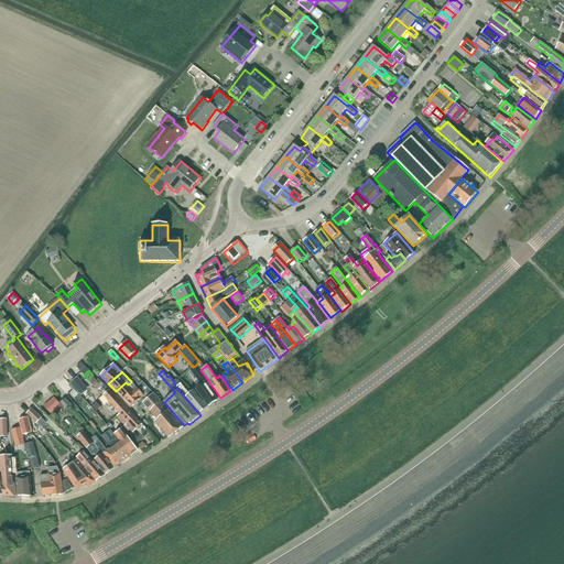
[(88,379),(95,387),(98,382),(91,376),(88,379)]
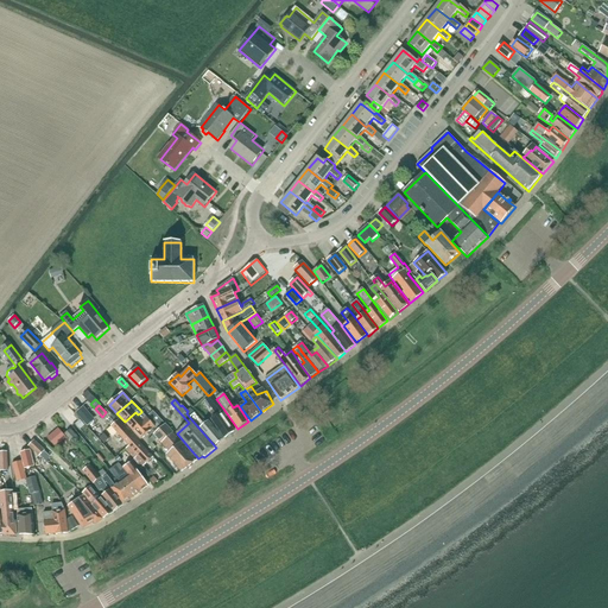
[(84,407),(76,413),(88,428),(95,420),(84,407)]
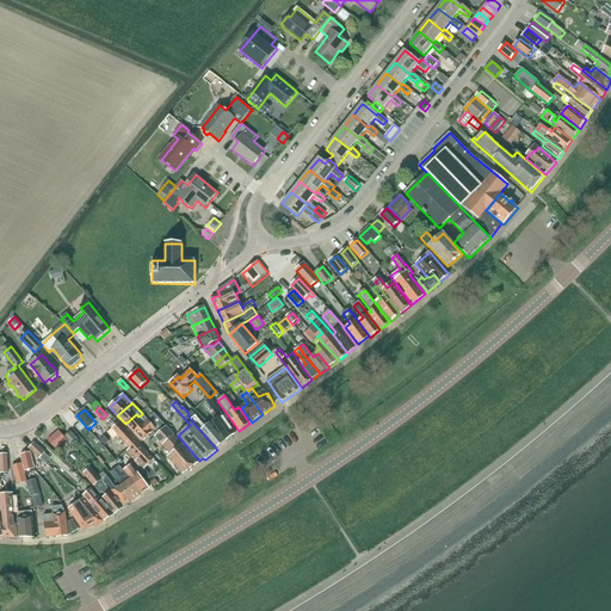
[(217,449),(226,440),(210,424),(205,427),(192,411),(189,413),(187,415),(192,421),(193,420),(217,449)]
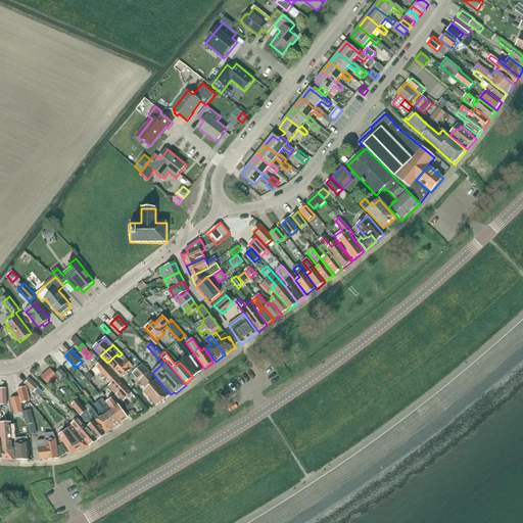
[(133,374),(139,382),(149,373),(132,353),(129,358),(139,369),(133,374)]
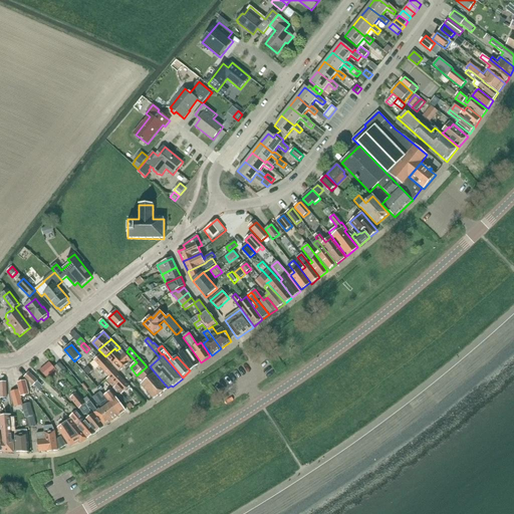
[(114,348),(105,356),(112,363),(122,355),(121,354),(123,352),(119,348),(116,350),(114,348)]
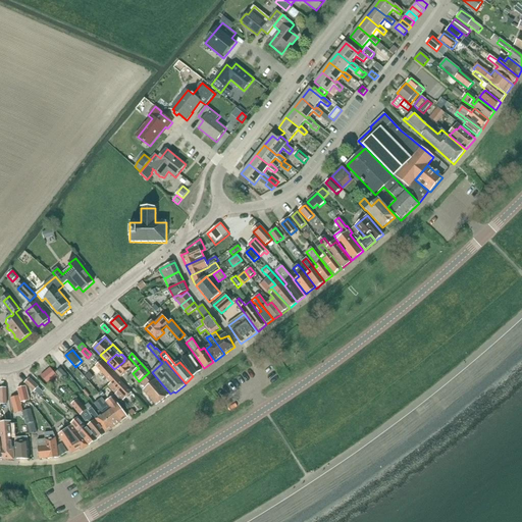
[(183,361),(193,376),(201,370),(190,356),(183,361)]
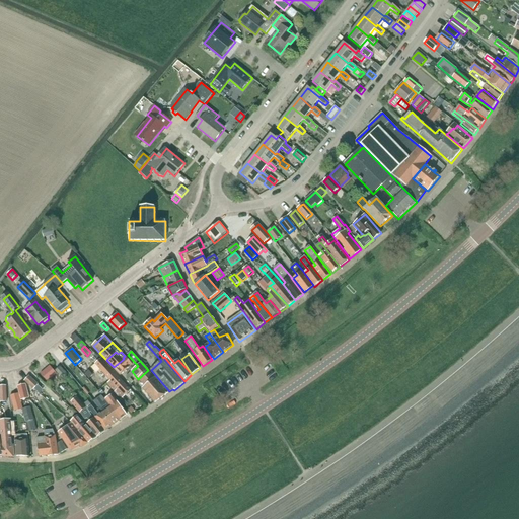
[(124,359),(114,367),(121,375),(132,364),(125,356),(123,358),(124,359)]
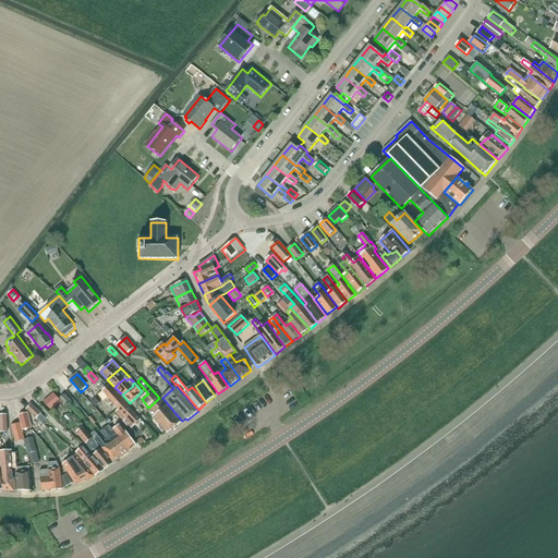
[(118,410),(125,403),(109,387),(102,391),(118,410)]
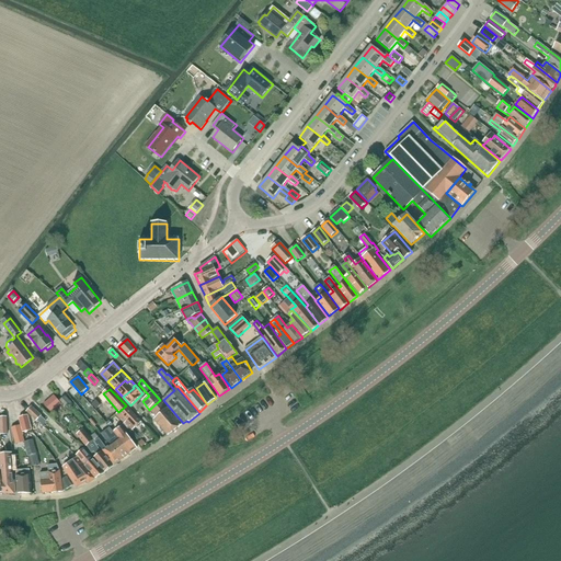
[(61,403),(60,402),(54,396),(44,404),(52,412),(61,403)]
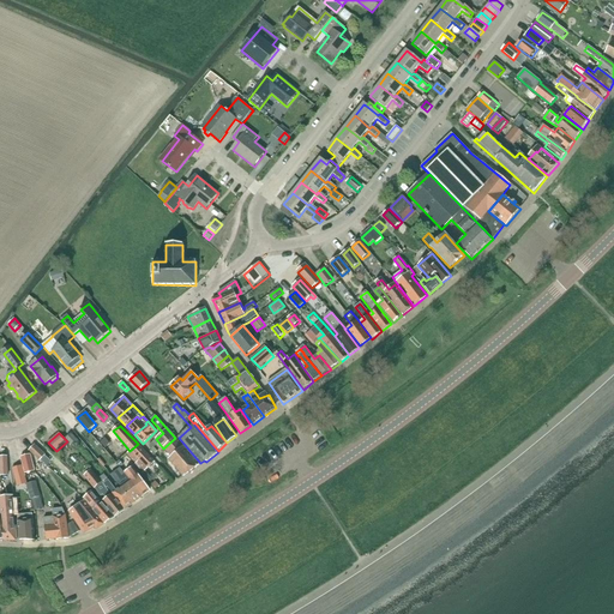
[(72,434),(66,440),(67,441),(74,450),(80,444),(72,434)]
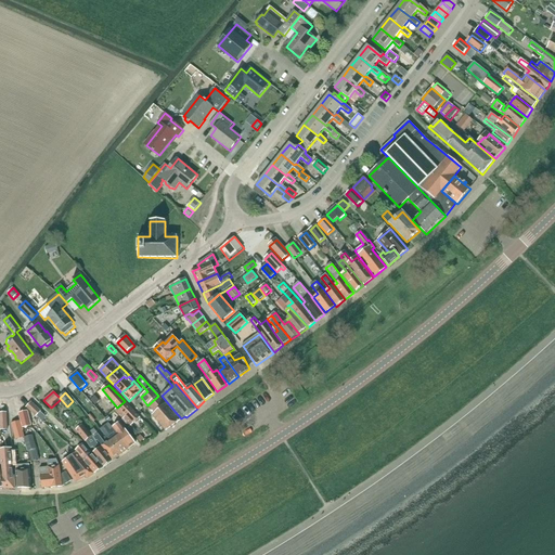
[(158,396),(147,405),(155,413),(152,415),(166,431),(180,421),(166,403),(158,396)]
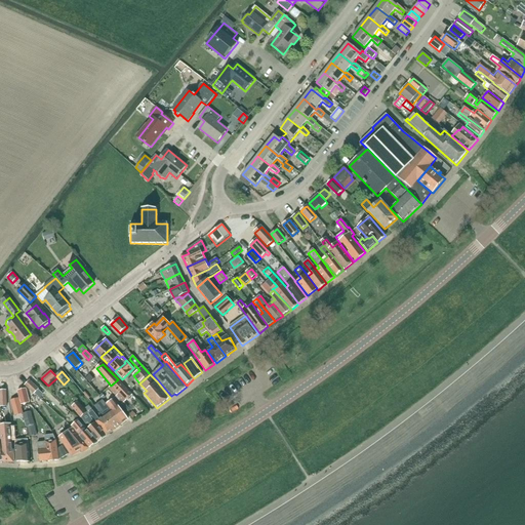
[(132,395),(118,379),(111,386),(109,389),(116,397),(115,398),(122,405),(132,395)]
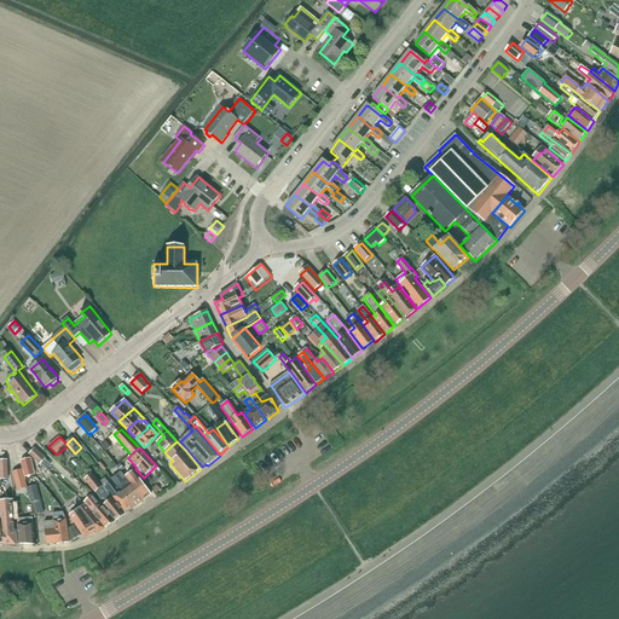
[(35,449),(29,455),(40,466),(41,464),(46,468),(50,463),(46,460),(35,449)]
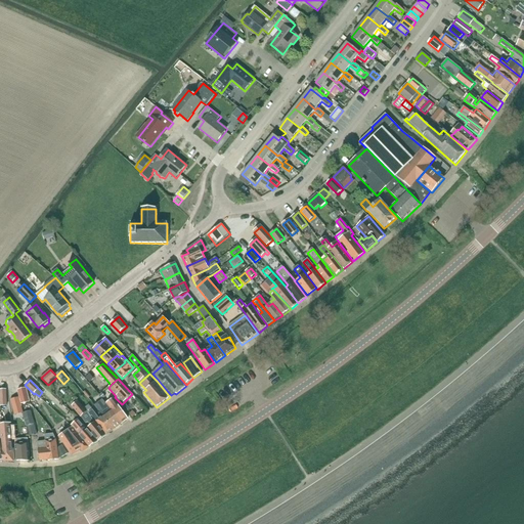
[(25,386),(17,391),(25,402),(35,395),(25,386)]
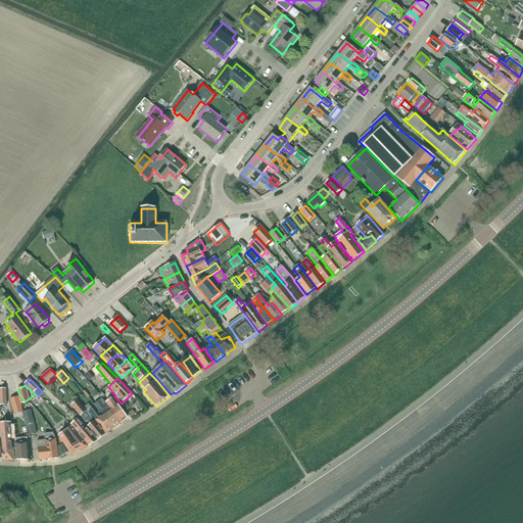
[(18,397),(11,399),(15,415),(22,413),(18,397)]
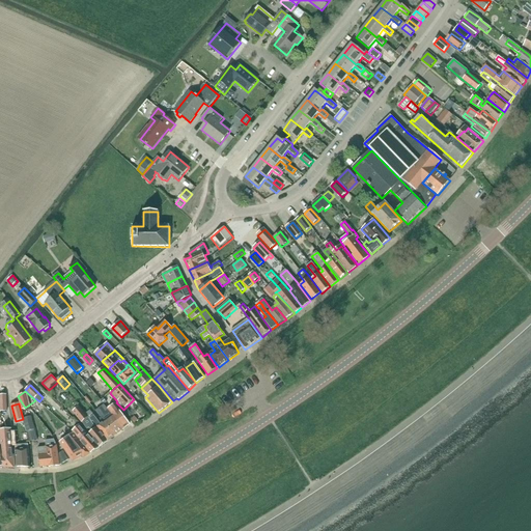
[(104,404),(96,411),(105,421),(115,436),(123,429),(108,410),(104,404)]
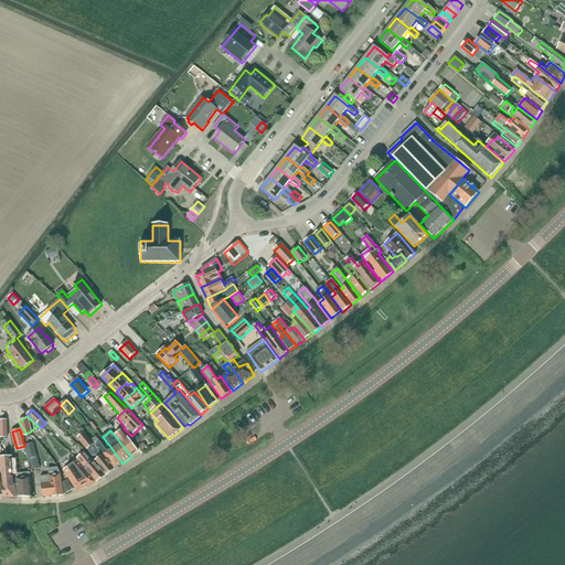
[(121,430),(115,436),(131,457),(138,451),(126,436),(123,430),(121,430)]
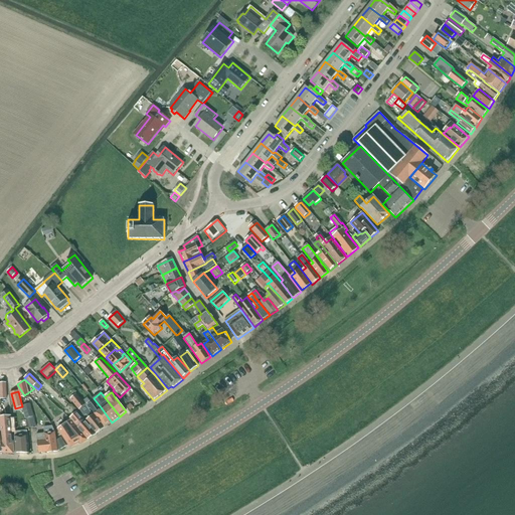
[(77,394),(71,398),(79,410),(80,410),(81,411),(84,416),(87,415),(89,418),(86,420),(97,434),(105,427),(95,414),(94,415),(88,407),(87,407),(84,404),(77,394)]
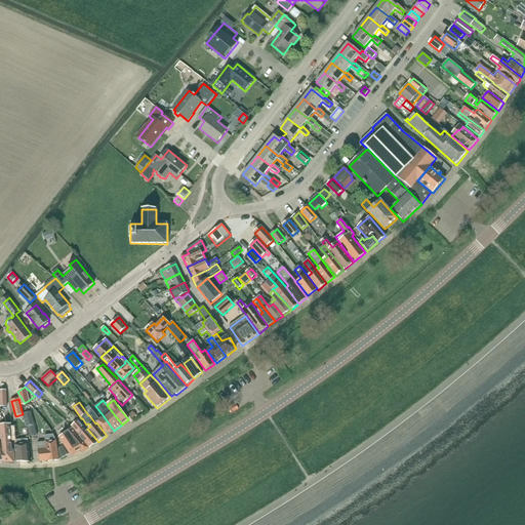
[(114,431),(104,416),(99,419),(89,406),(85,409),(95,423),(96,422),(107,436),(114,431)]
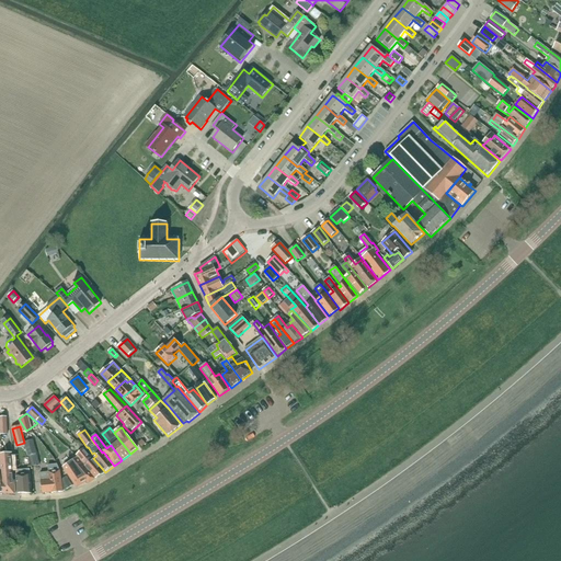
[(34,441),(24,443),(32,467),(34,466),(34,468),(41,467),(37,454),(34,441)]
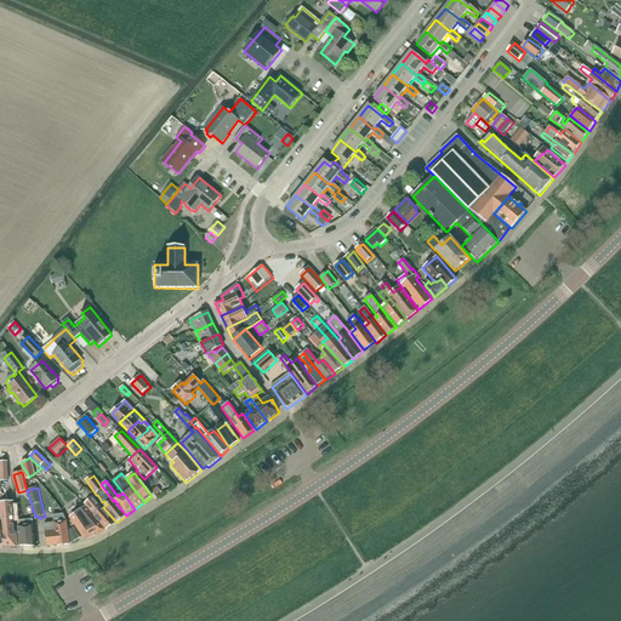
[(117,523),(103,507),(96,500),(87,507),(107,530),(117,523)]
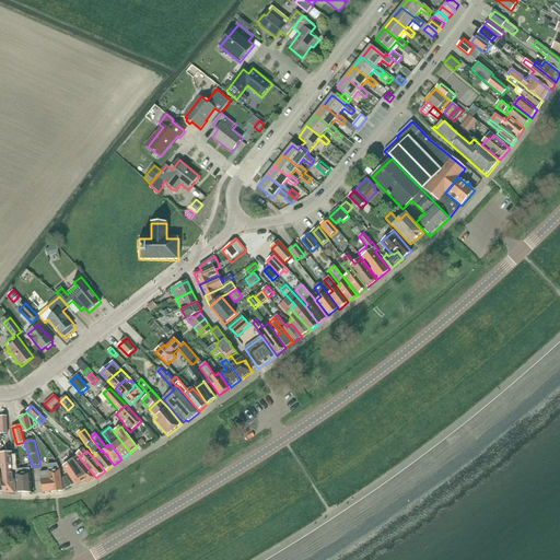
[(1,473),(14,471),(12,453),(0,453),(0,459),(1,470),(1,473)]
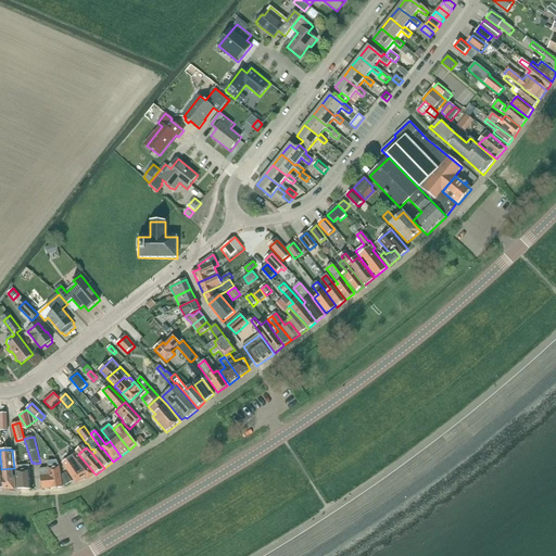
[(88,480),(96,475),(78,454),(77,453),(64,462),(68,467),(66,468),(76,483),(87,478),(88,480)]
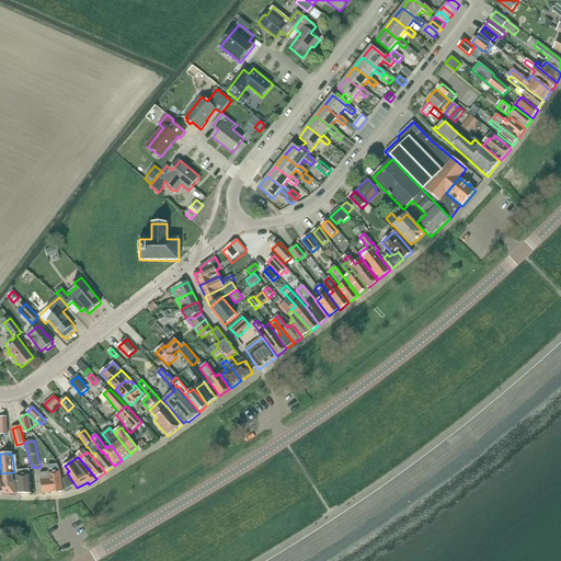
[(49,472),(41,473),(43,493),(52,493),(52,494),(63,492),(61,480),(61,471),(58,464),(48,466),(49,472)]
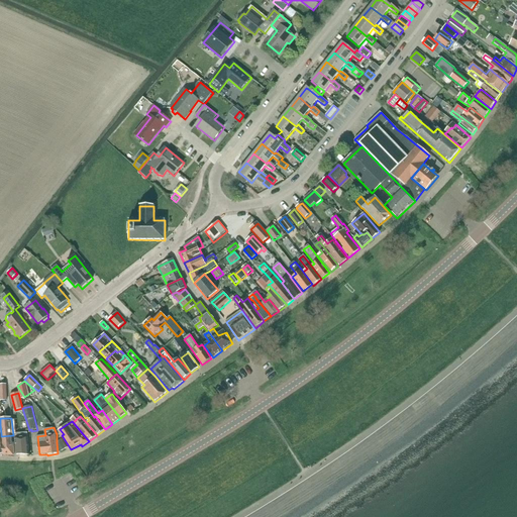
[(27,432),(15,433),(17,454),(29,454),(27,432)]
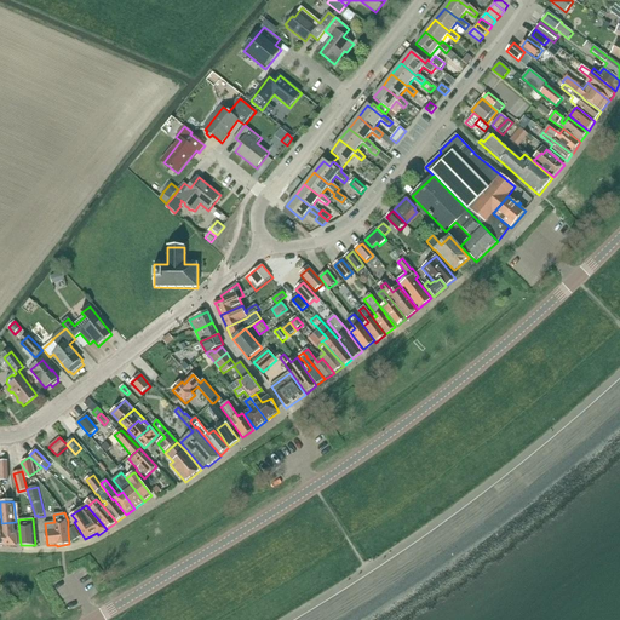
[(6,534),(7,546),(17,546),(16,522),(1,523),(1,534),(6,534)]
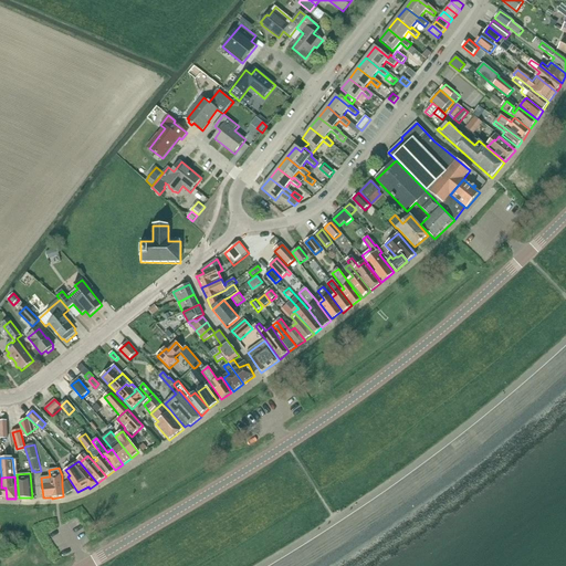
[(62,484),(63,496),(74,490),(67,481),(62,484)]
